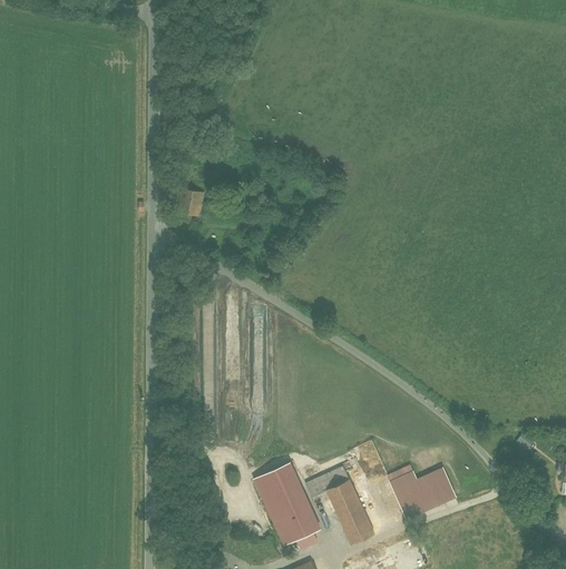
[(202,192),(179,187),(175,212),(196,216),(202,192)]
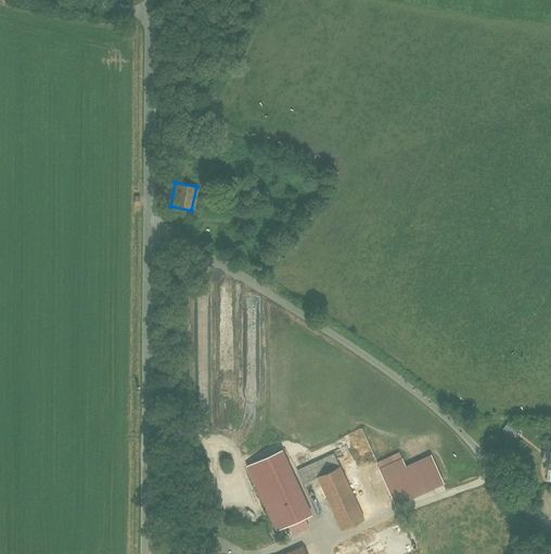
[(505,421),(499,430),(510,438),(517,428),(505,421)]
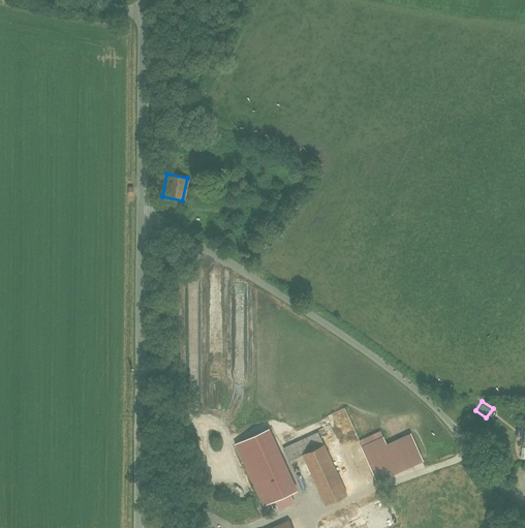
[(332,433),(329,426),(317,431),(317,433),(320,438),(332,433)]
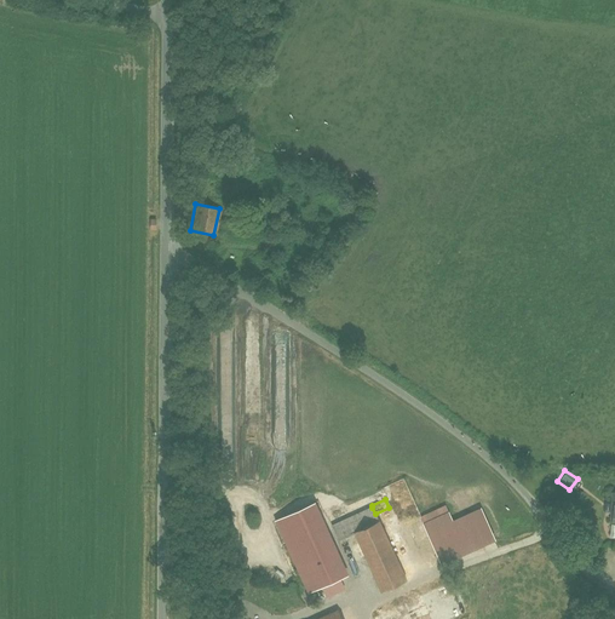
[(319,503),(279,521),(309,591),(349,574),(319,503)]
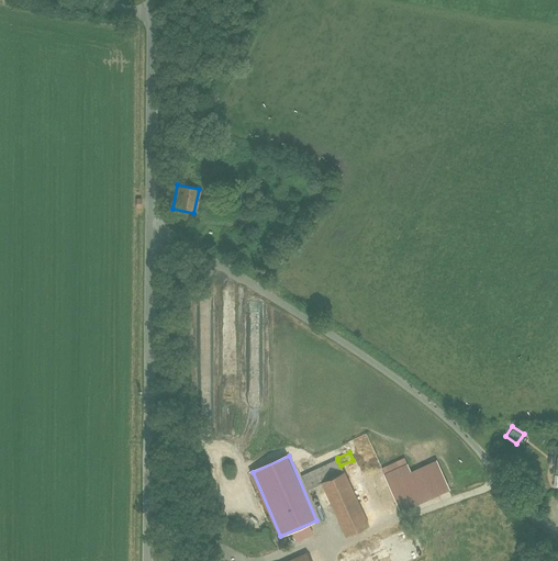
[(381,468),(384,474),(408,463),(405,457),(381,468)]
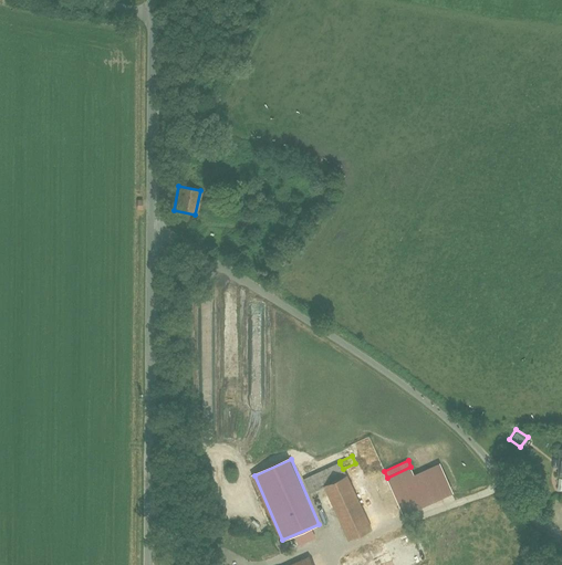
[(410,467),(387,478),(404,515),(455,492),(441,462),(415,474),(410,467)]
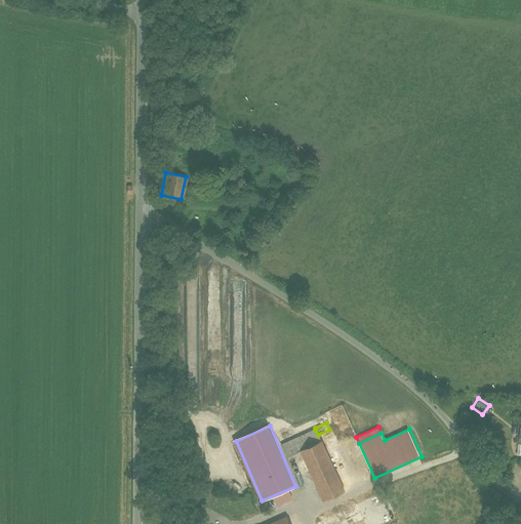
[(315,430),(281,445),(286,456),(320,440),(318,435),(315,430)]
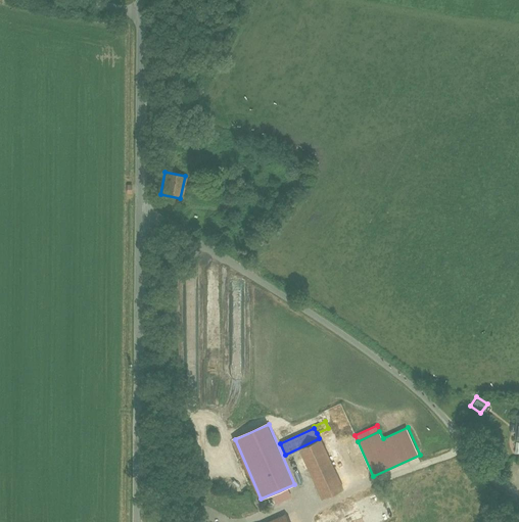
[(324,502),(343,492),(320,440),(299,449),(324,502)]
